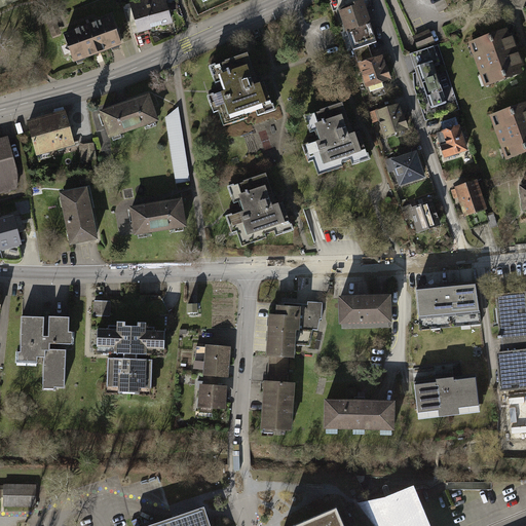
[(163,0),(150,0),(127,9),(138,37),(173,24),(163,0)]
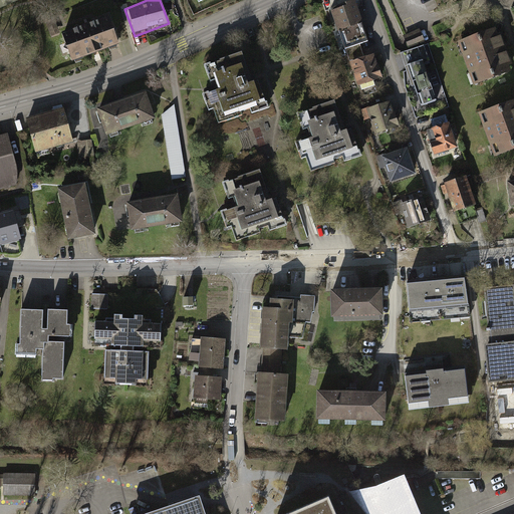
[(354,0),(332,8),(350,61),(364,56),(360,44),(368,41),(354,0)]
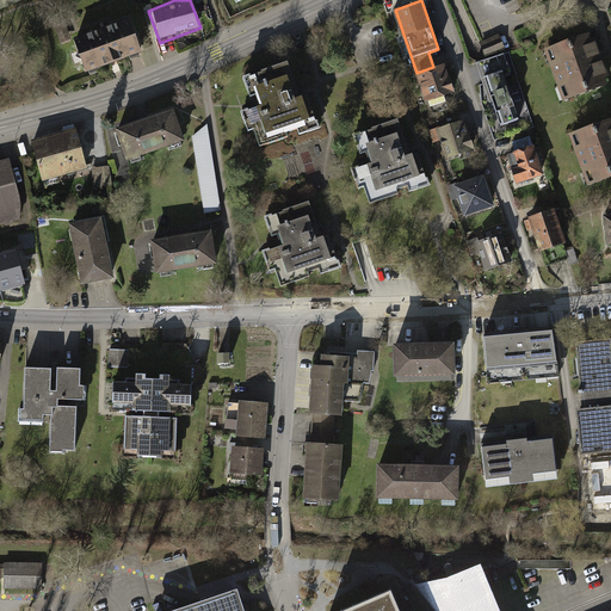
[(121,19),(69,43),(86,76),(136,54),(121,19)]
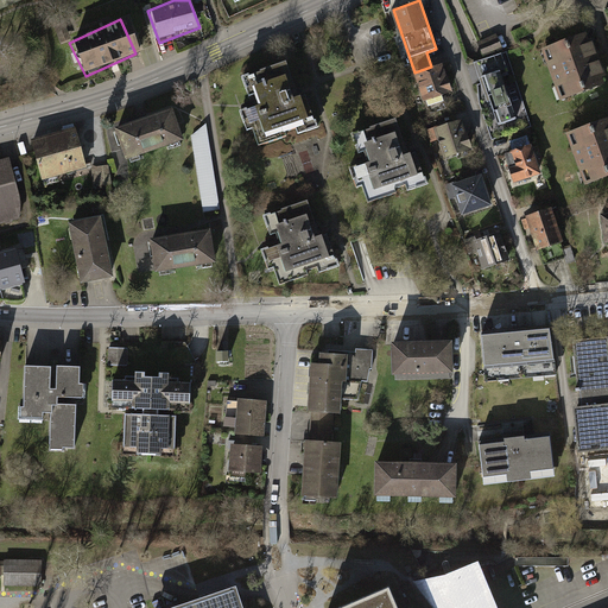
[(496,36),(479,43),(485,56),(501,49),(496,36)]
